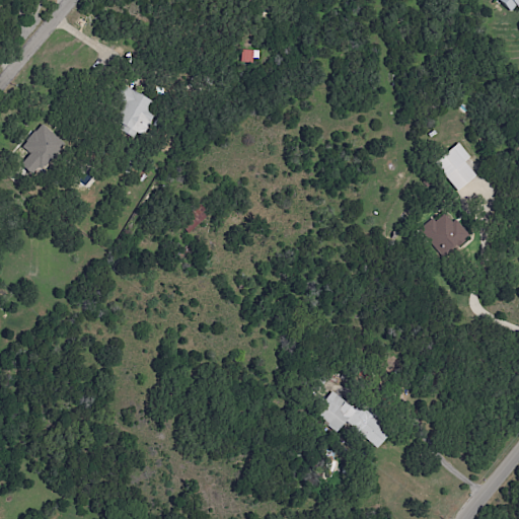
[(518,9),(518,0),(497,0),(511,12),(516,6),(518,9)]
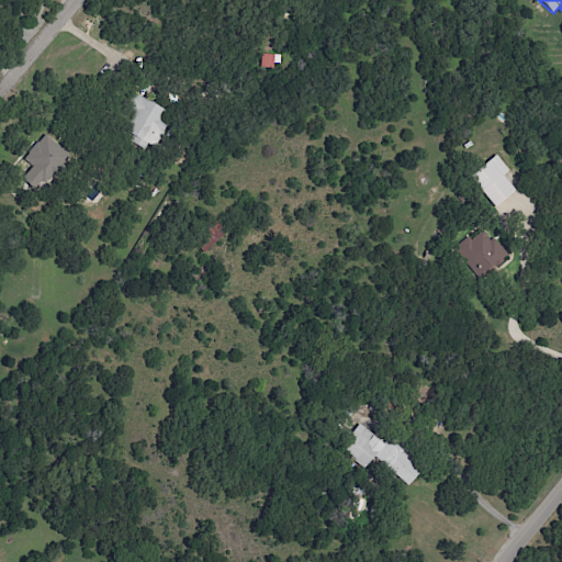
[(279,68),(280,55),(261,54),(260,66),(279,68)]
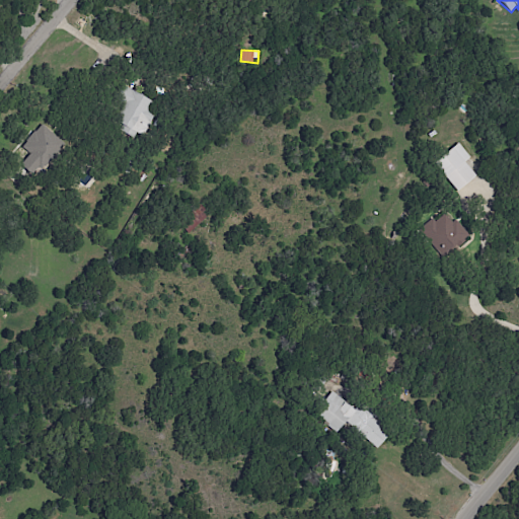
[(151,115),(147,113),(153,102),(121,83),(113,98),(124,104),(114,124),(138,138),(151,115)]
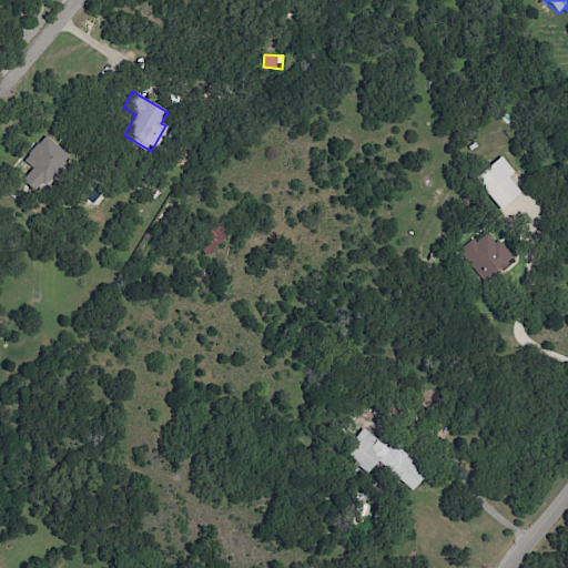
[(20,181),(47,191),(60,155),(54,153),(58,143),(37,135),(20,181)]
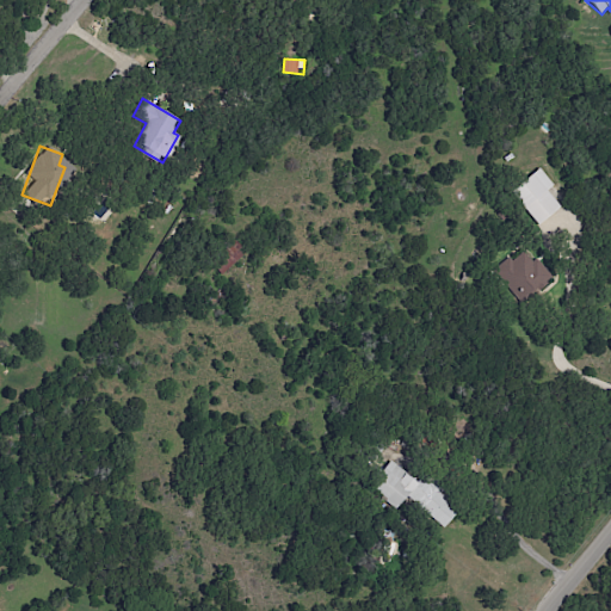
[(559,208),(547,191),(553,186),(538,168),(510,191),(537,224),(559,208)]
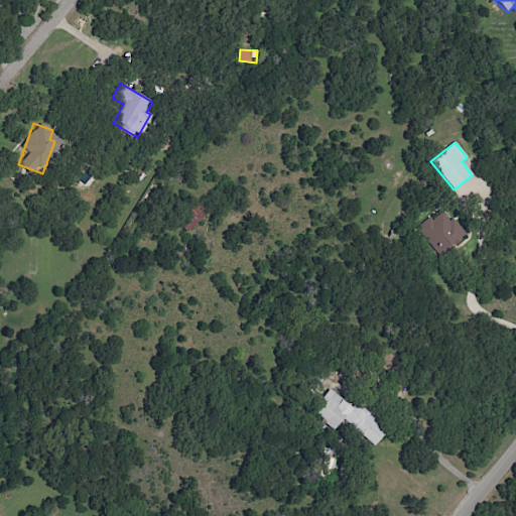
[(466,227),(437,217),(436,221),(423,217),(417,234),(457,249),(466,227)]
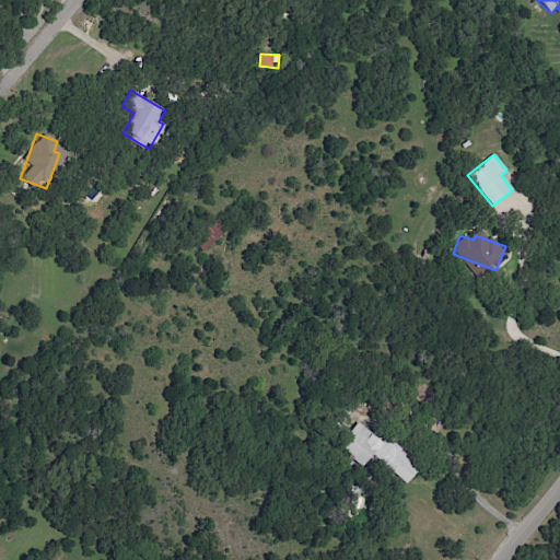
[(338,445),(364,467),(372,457),(406,485),(419,468),(383,440),(382,442),(357,422),(338,445)]
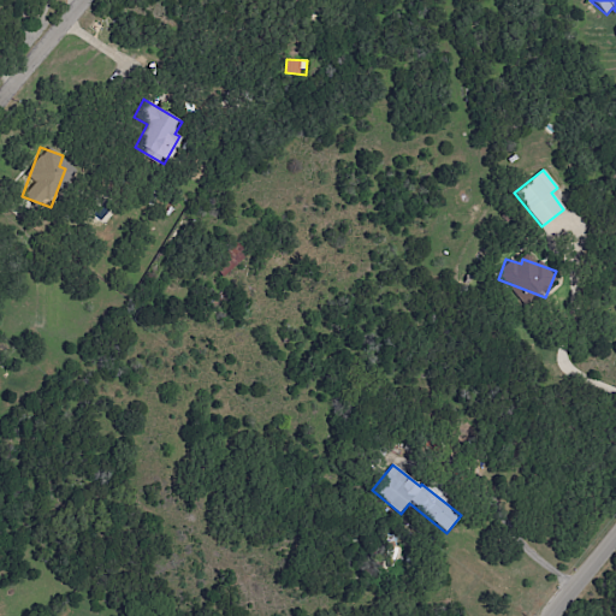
All buildings are outlined.
